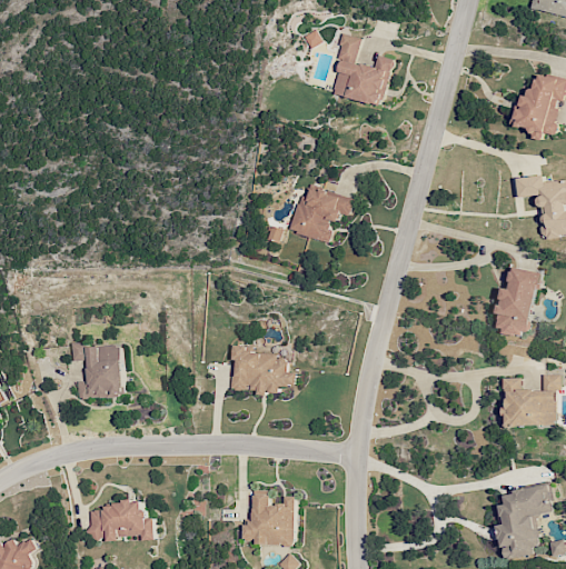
[(565,0),(534,0),(533,9),(565,17),(565,0)]
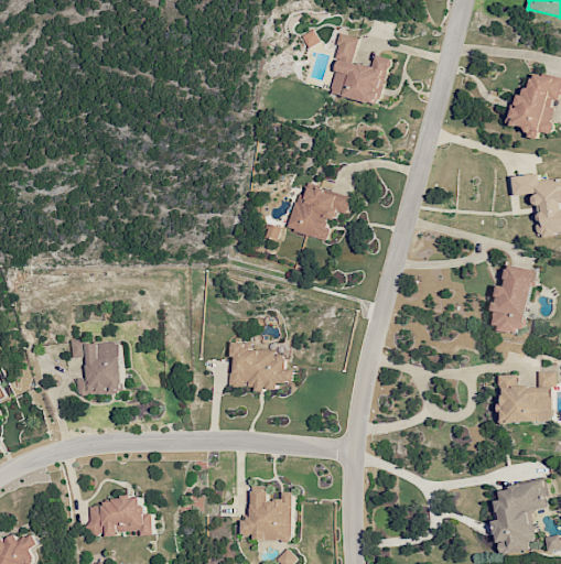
[(316,42),(311,29),(299,35),(304,46),(316,42)]
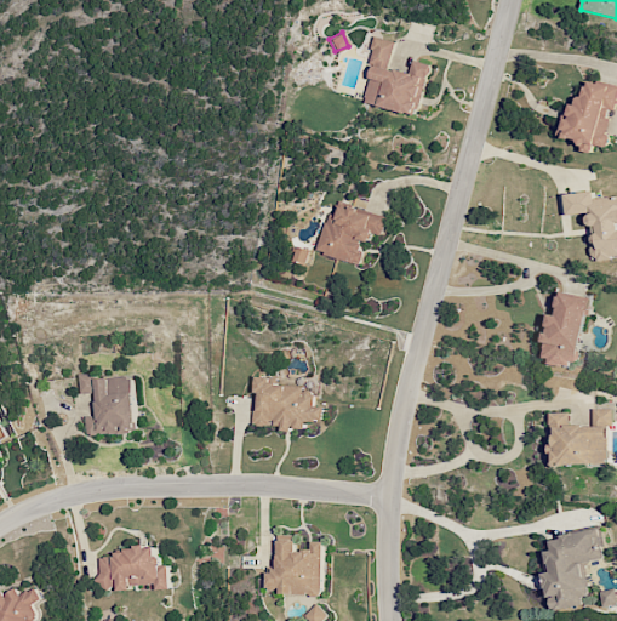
[(390,41),(371,36),(365,57),(386,63),(390,41)]
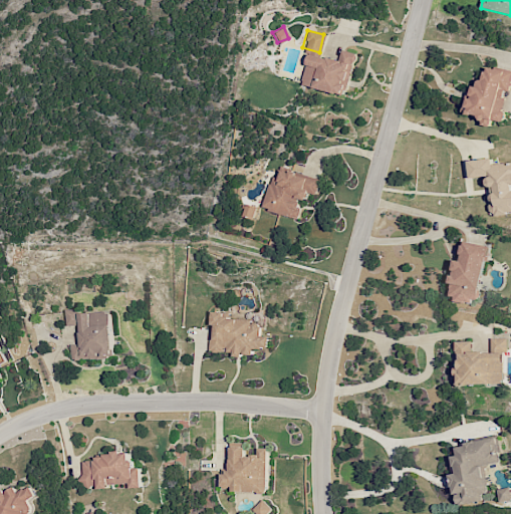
[(299,84),(344,95),(354,53),(338,49),(335,60),(307,53),(299,84)]
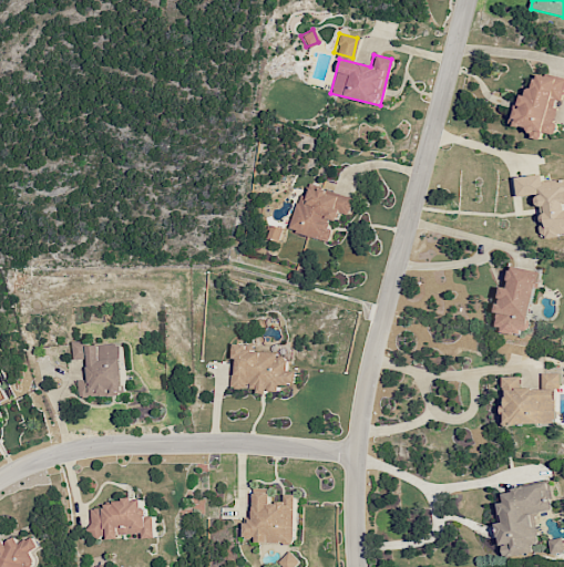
[(563,79),(529,72),(521,111),(511,109),(509,124),(529,129),(526,137),(539,140),(540,133),(550,134),(556,101),(560,102),(563,79)]
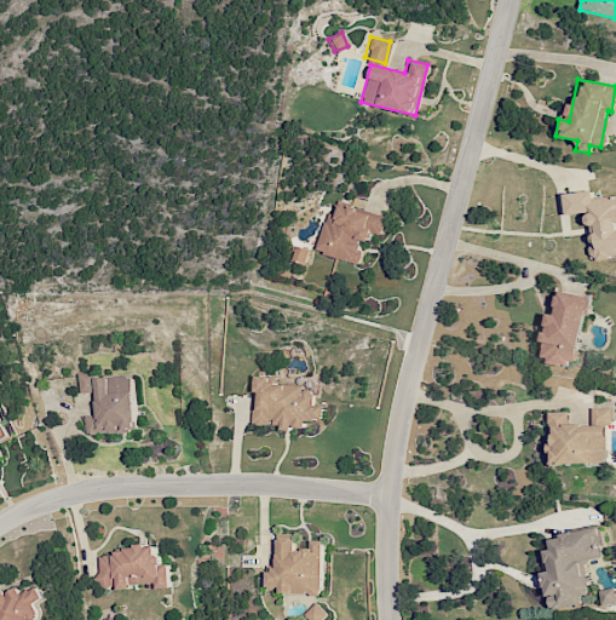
[(615,194),(589,197),(589,190),(562,193),(564,214),(585,212),(589,259),(615,257),(615,194)]
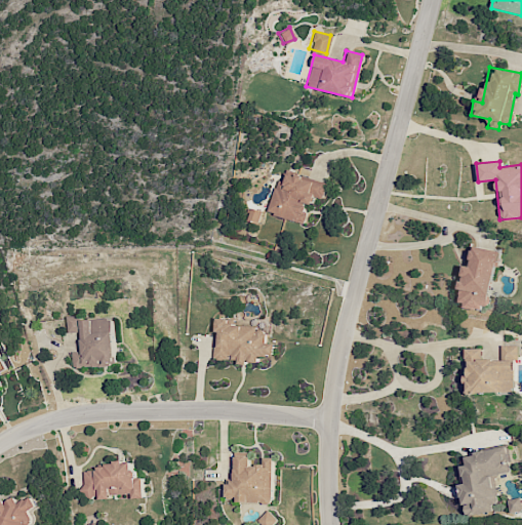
[(302,223),(307,204),(312,205),(313,197),(322,199),(325,184),(278,171),(267,214),(302,223)]
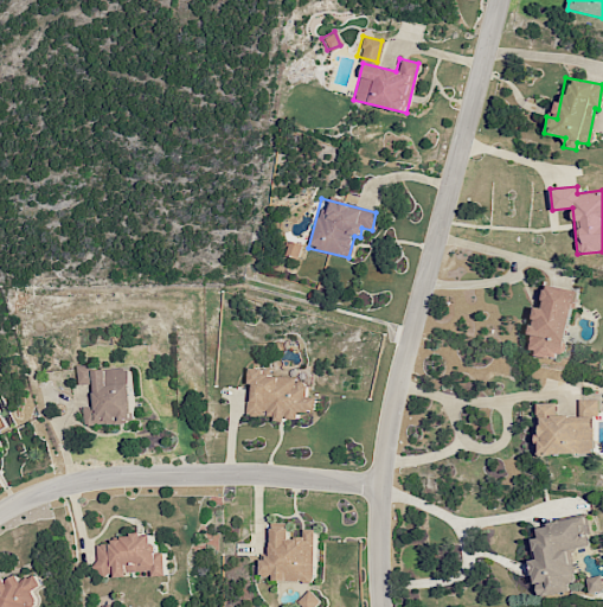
[(296,259),(300,244),(287,241),(283,255),(296,259)]
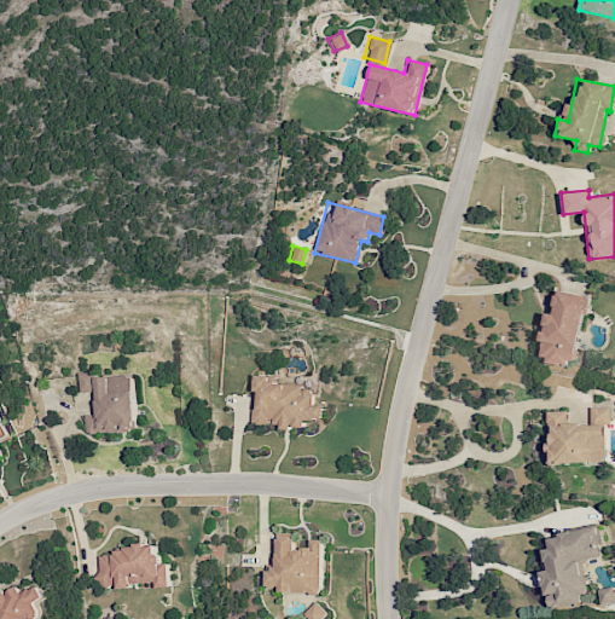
[(584,295),(555,291),(551,313),(545,312),(538,359),(574,364),(584,295)]
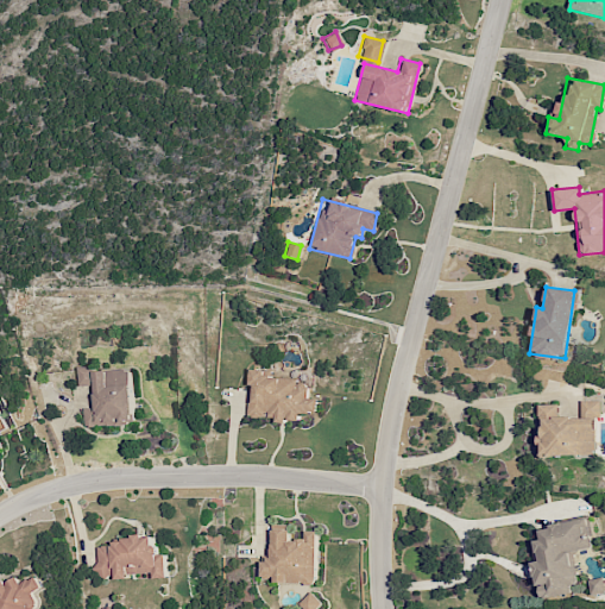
[(132,424),(130,369),(90,371),(90,365),(76,366),(77,385),(93,384),(94,407),(81,408),(82,426),(132,424)]
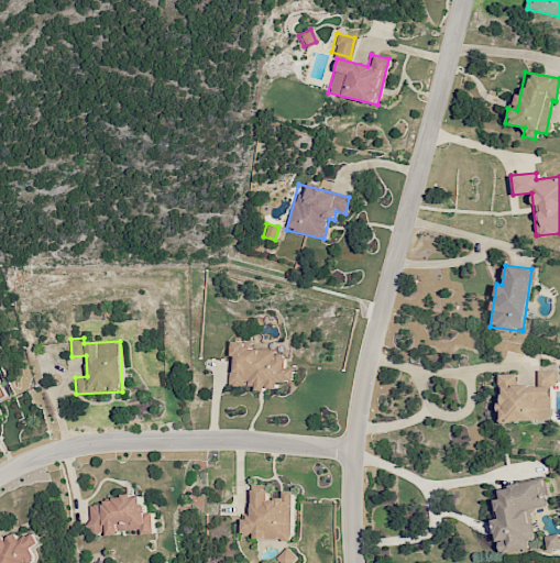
[(291,381),(292,368),(282,367),(283,349),(229,345),(227,386),(276,388),(276,381),(291,381)]
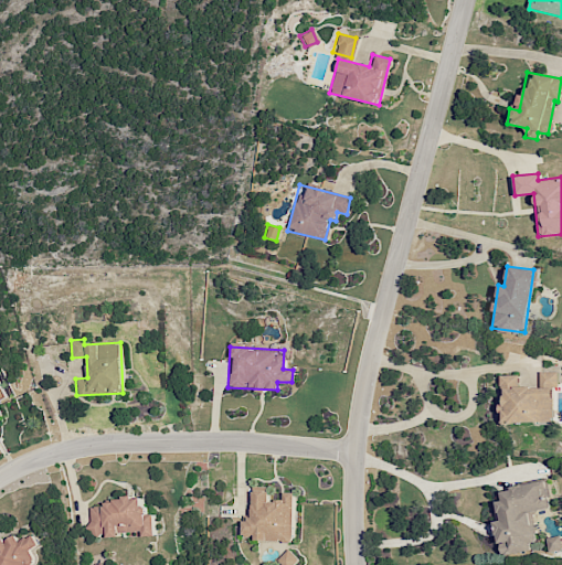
[(551,422),(550,387),(555,387),(555,371),(538,372),(538,385),(517,385),(517,374),(499,375),(500,423),(551,422)]
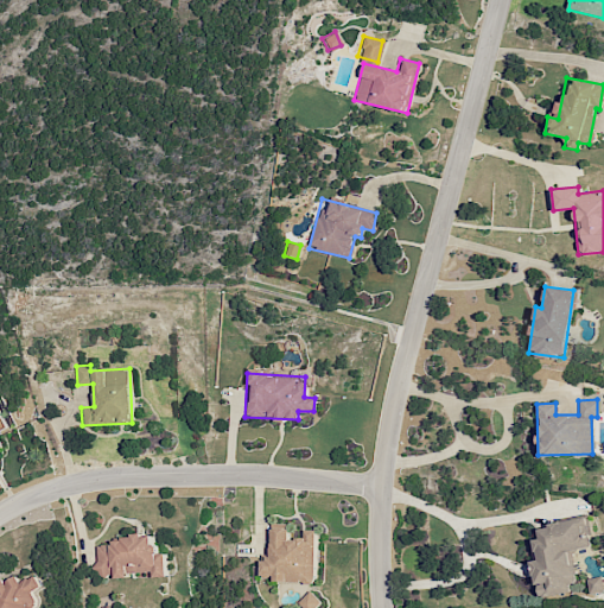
[(538,596),(568,593),(567,582),(574,582),(570,549),(590,546),(585,518),(536,525),(538,538),(529,540),(538,596)]
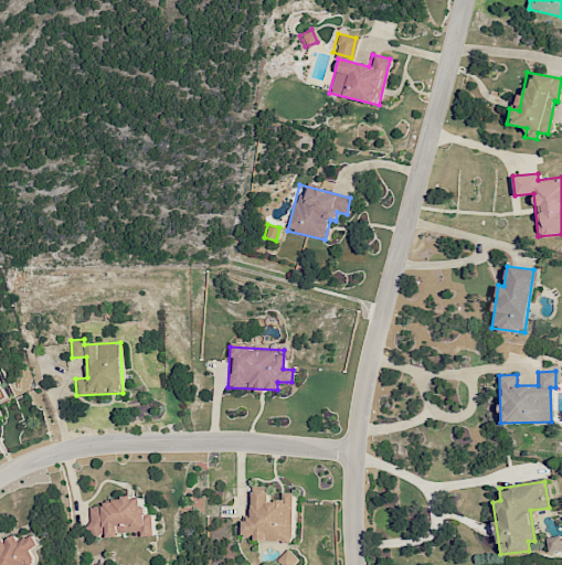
[(292,492),(281,492),(281,500),(267,500),(267,487),(250,487),(250,519),(240,519),(240,540),(292,540),(292,492)]
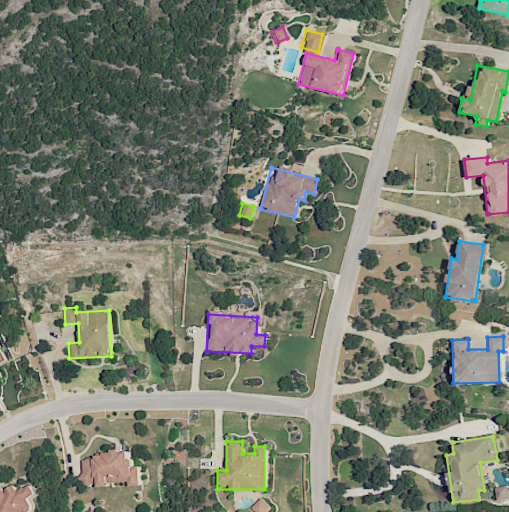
[(139,485),(138,465),(130,465),(130,452),(79,454),(80,486),(115,484),(115,486),(139,485)]
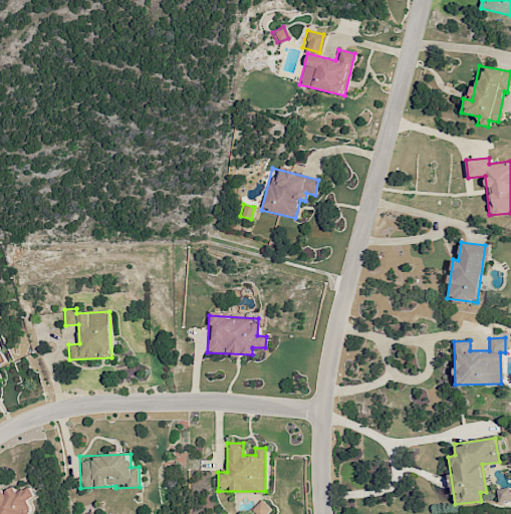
[(0,513),(31,513),(25,501),(33,496),(27,485),(13,492),(10,486),(0,491),(0,513)]
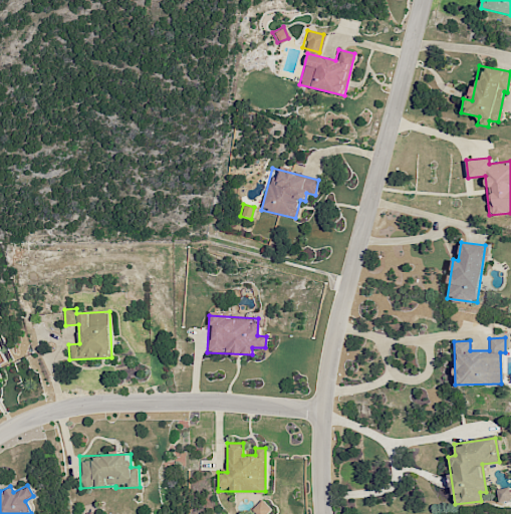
[(495,489),(497,501),(509,500),(508,488),(495,489)]
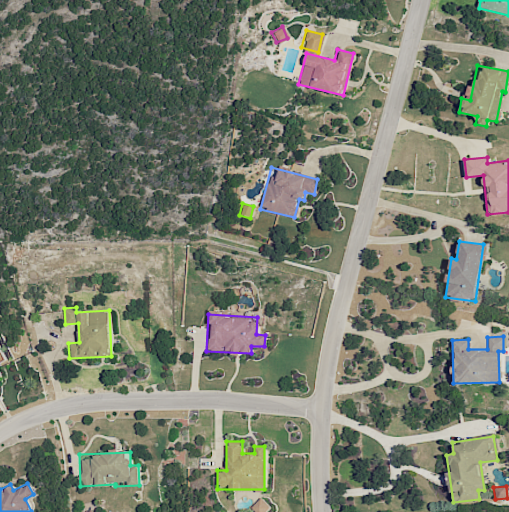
[(265,511),(270,508),(260,497),(249,507),(254,511),(265,511)]
